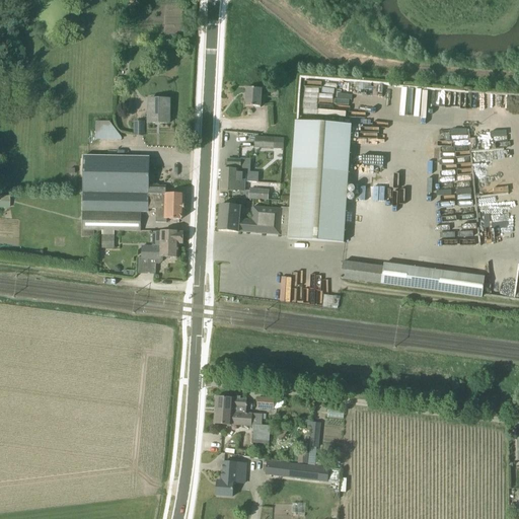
[(125,54),(120,58),(124,62),(128,58),(125,54)]
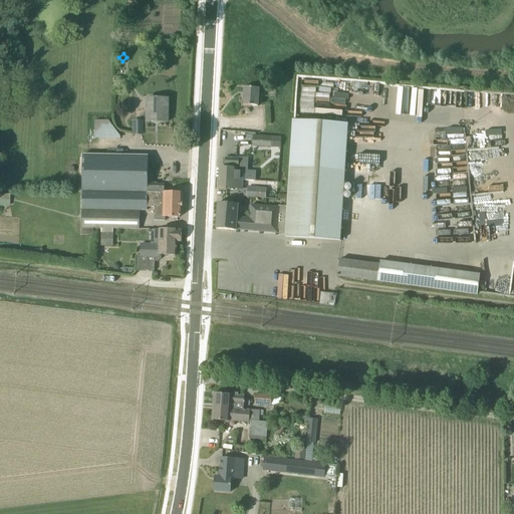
[(114,76),(113,85),(122,86),(122,76),(114,76)]
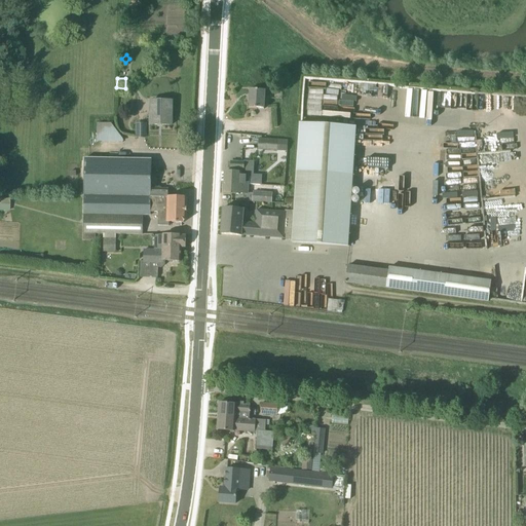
[(263,109),(264,90),(250,90),(249,109),(263,109)]
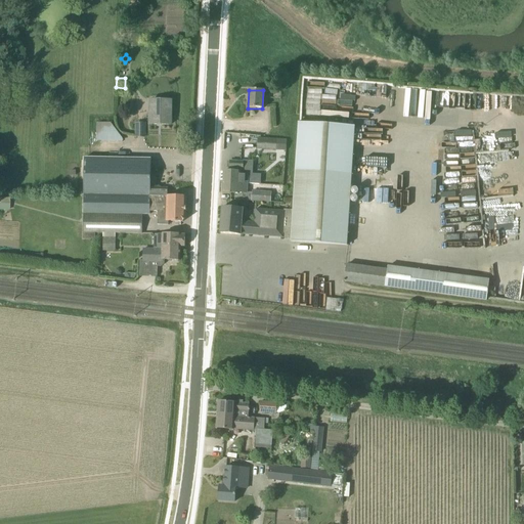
[(171,125),(171,101),(151,100),(150,125),(171,125)]
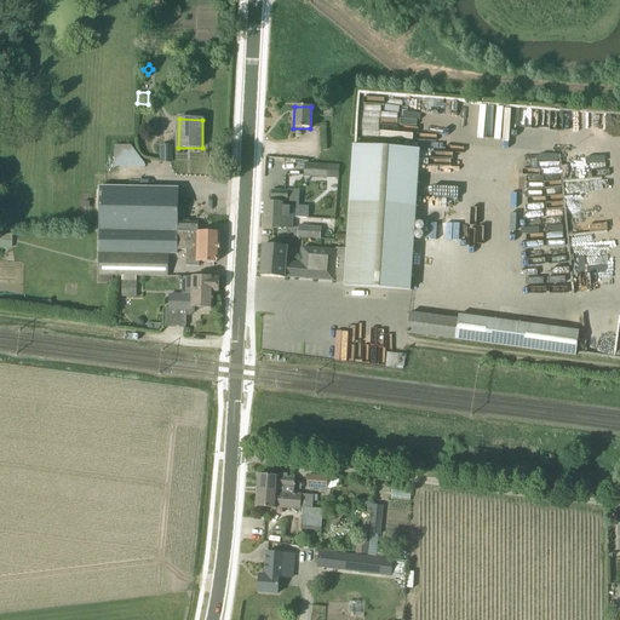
[(114,144),(114,167),(138,167),(139,145),(114,144)]
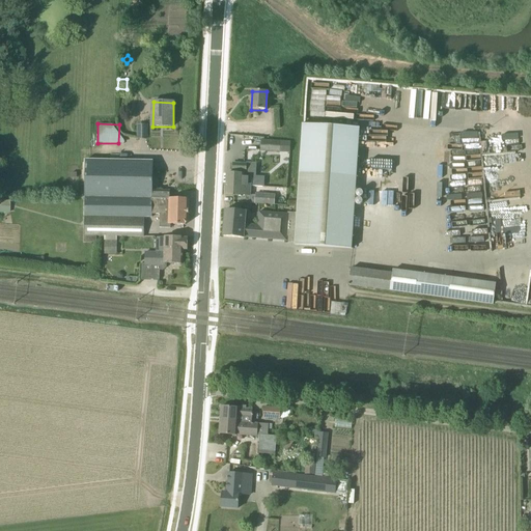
[(137,123),(137,138),(147,138),(147,123),(137,123)]
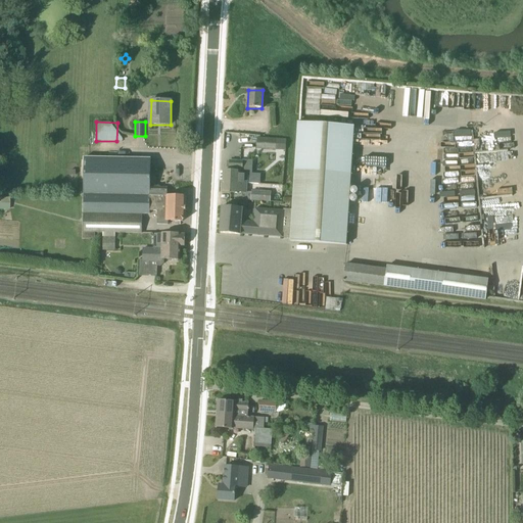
[(346,246),(354,127),(298,123),(292,210),(290,239),(290,242),(346,246)]
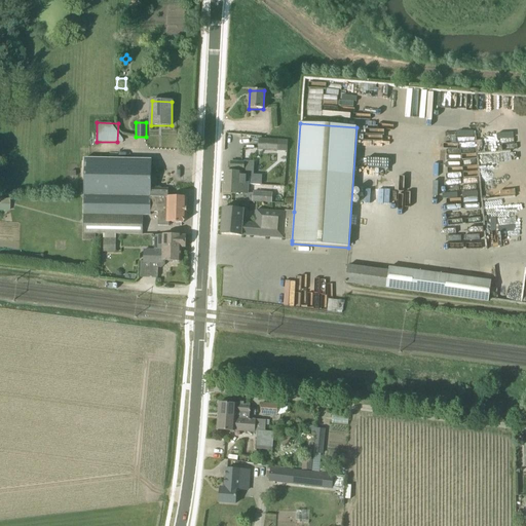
[(288,151),(288,141),(259,140),(258,150),(288,151)]
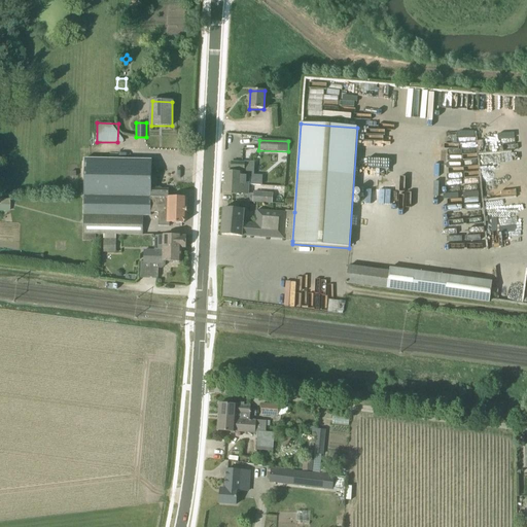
[(104,236),(116,236),(116,235),(143,235),(143,216),(151,216),(151,213),(159,213),(159,212),(177,213),(176,211),(187,211),(187,199),(168,198),(169,189),(151,189),(152,161),(85,160),(83,236),(96,236),(96,235),(104,235),(104,236)]
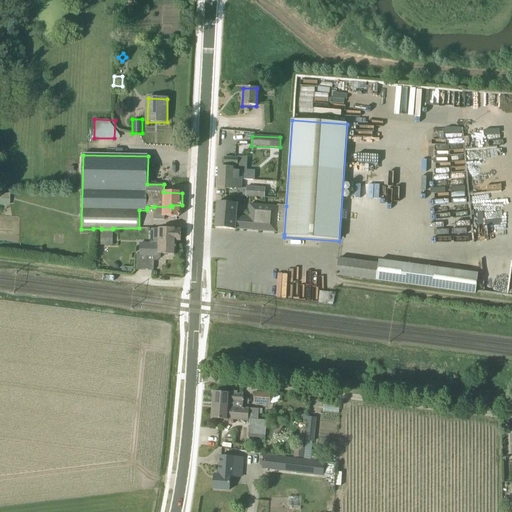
[(219,168),(218,177),(229,178),(229,180),(242,180),(243,171),(237,171),(238,158),(225,158),(224,168),(219,168)]
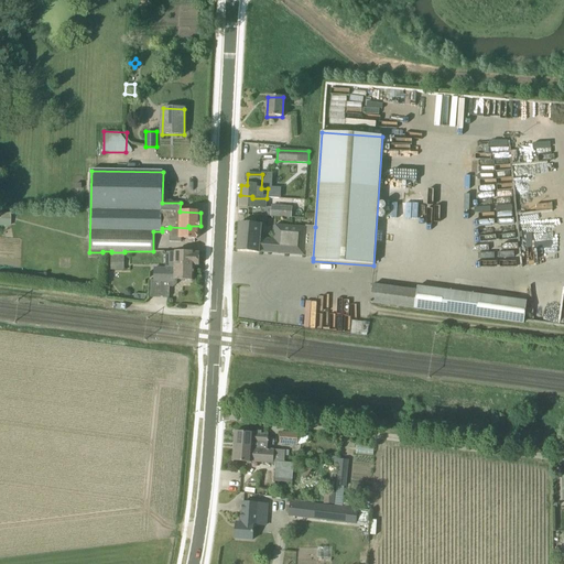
[(252,196),(240,195),(240,208),(257,208),(257,207),(267,208),(267,198),(252,198),(252,196)]
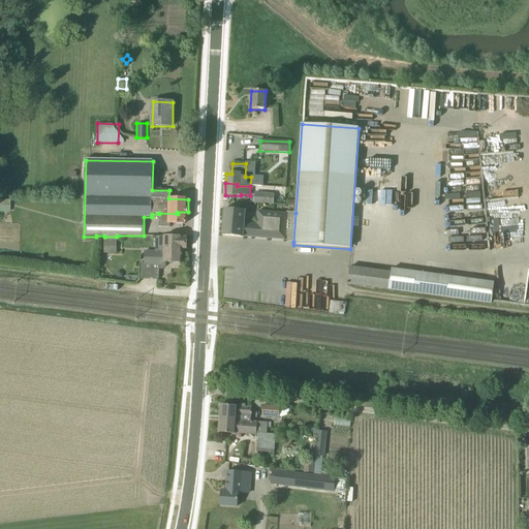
[(255,204),(268,204),(273,205),(274,195),(255,193),(255,204)]
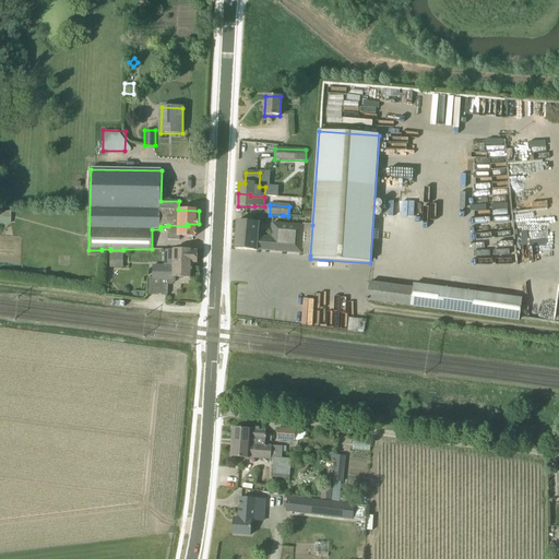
[(237,222),(235,249),(258,251),(301,254),(310,256),(312,225),(304,225),(273,222),(271,238),(258,237),(259,223),(237,222)]
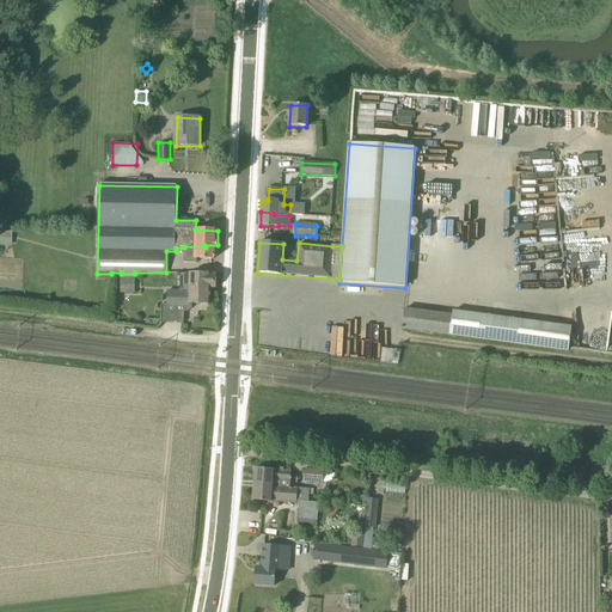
[(184,248),(184,258),(213,259),(216,256),(218,245),(204,245),(206,248),(184,246),(184,248)]
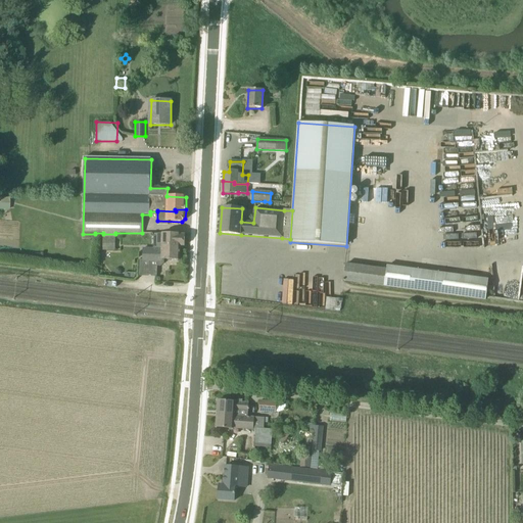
[(114,251),(115,234),(103,234),(103,251),(114,251)]
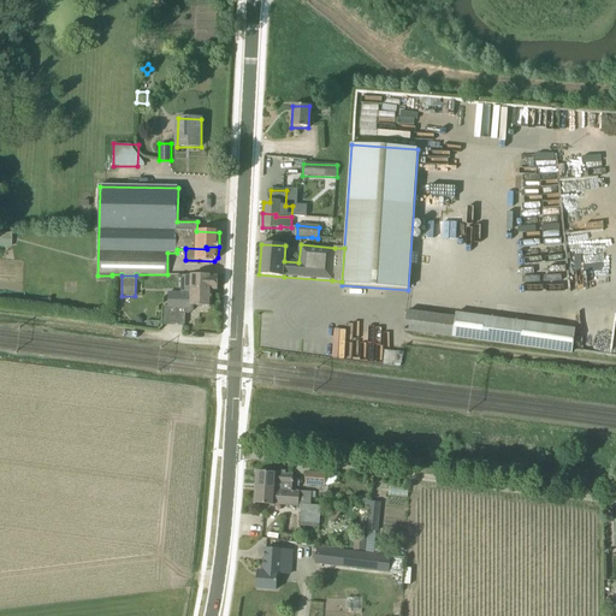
[(201,290),(212,290),(218,290),(218,277),(193,276),(191,286),(191,289),(184,289),(184,294),(190,294),(190,295),(194,295),(194,294),(196,294),(196,292),(201,292),(201,290)]
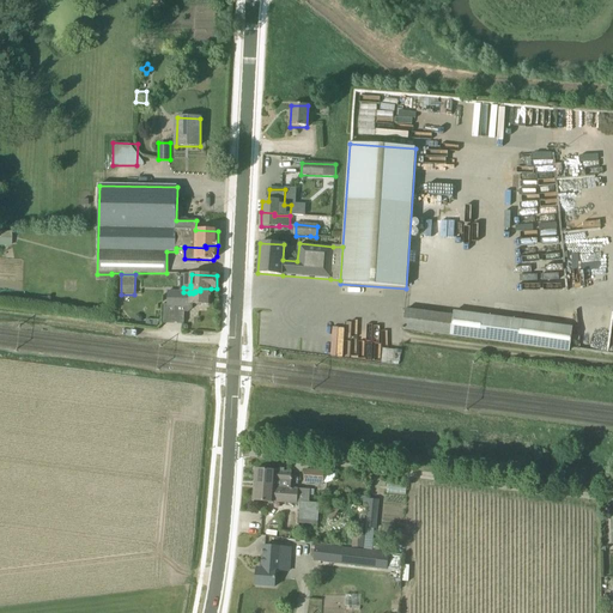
[(183,292),(177,291),(171,291),(167,291),(167,308),(183,308),(183,313),(188,313),(192,309),(192,304),(211,305),(211,289),(200,289),(200,291),(195,291),(195,292),(193,292),(193,293),(189,293),(189,292),(183,292)]
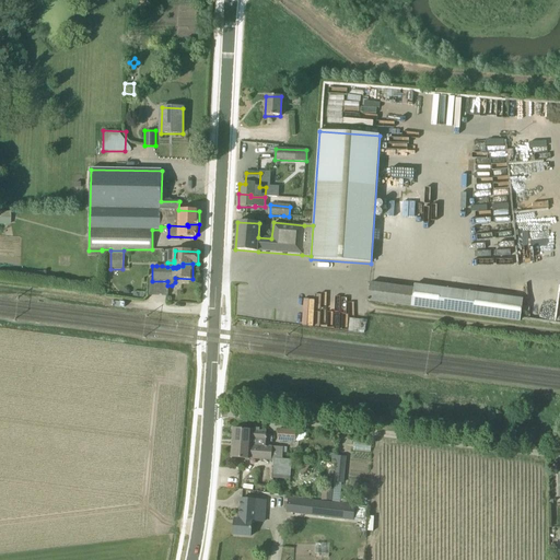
[(447,312),(450,290),(415,284),(415,290),(370,283),(368,302),(420,308),(447,312)]
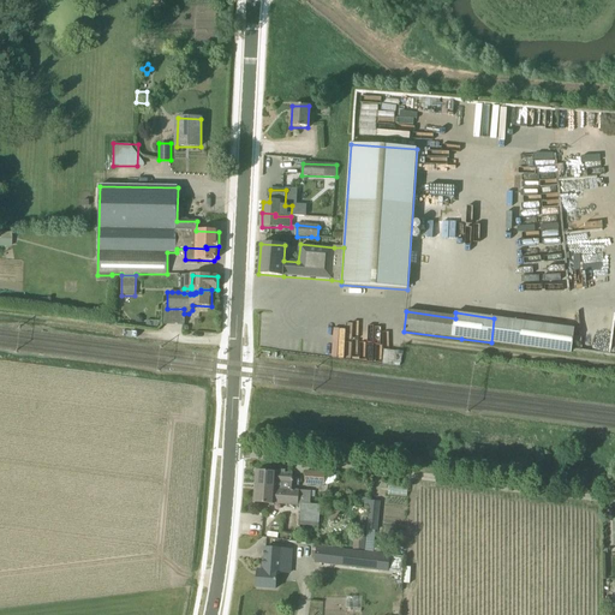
[(514,321),(511,345),(549,350),(553,326),(514,321)]
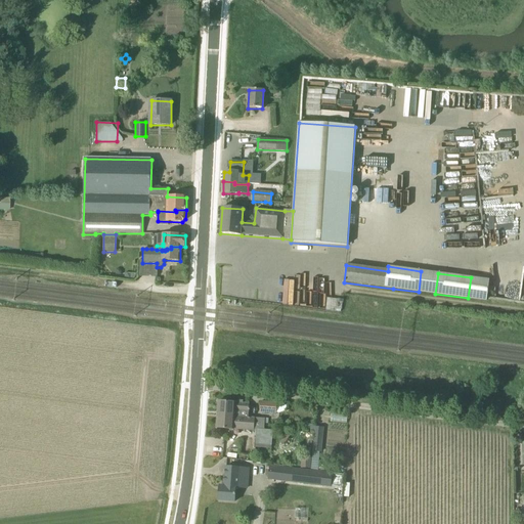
[(243,403),(243,401),(235,400),(235,403),(218,402),(217,415),(249,418),(249,411),(250,404),(243,403)]
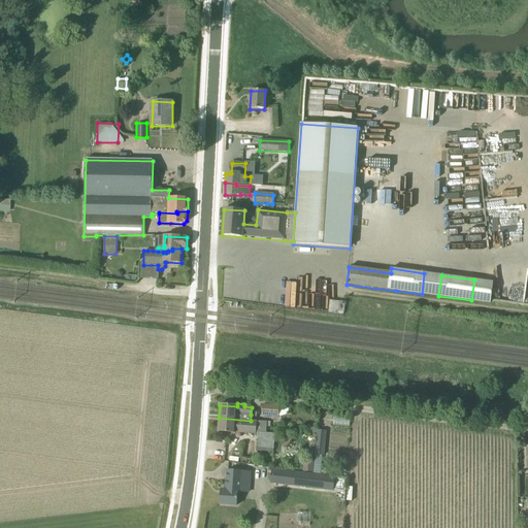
[(278,417),(278,406),(262,405),(262,416),(278,417)]
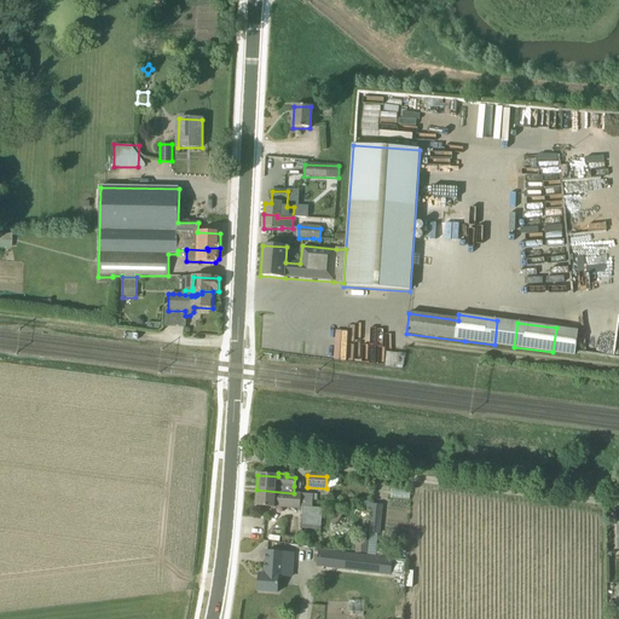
[(313,501),(312,501),(312,495),(294,493),(256,490),(255,507),(302,512),(301,528),(320,530),(322,509),(312,508),(313,501)]
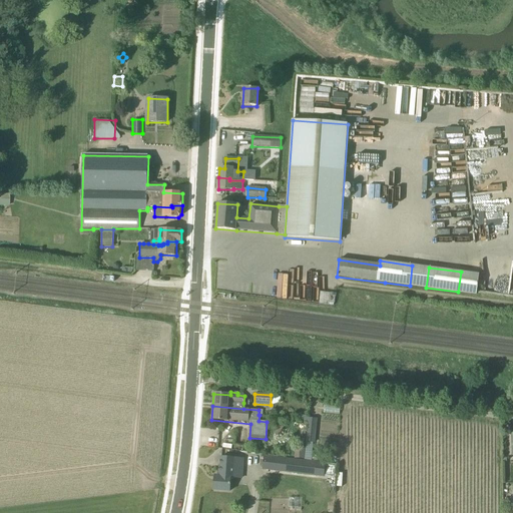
[(315,443),(316,429),(318,419),(309,418),(306,442),(315,443)]
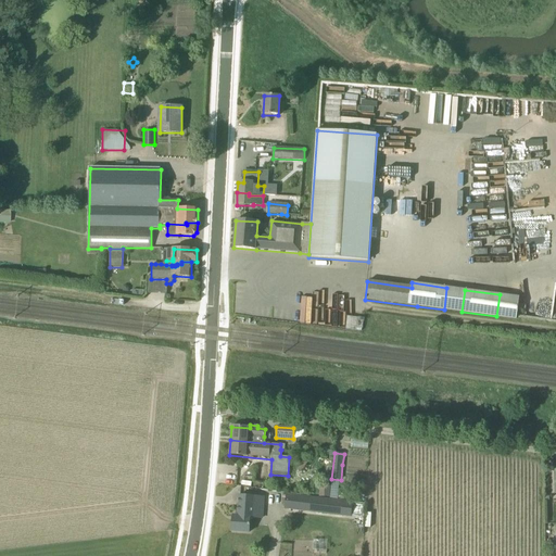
[(329,497),(330,487),(319,485),(319,497),(329,497)]
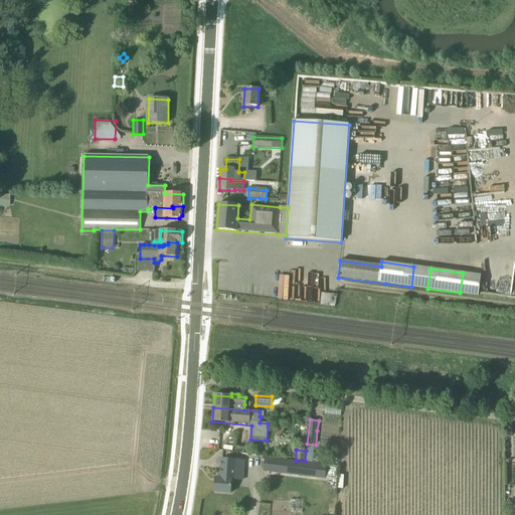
[(239,480),(240,460),(221,459),(220,478),(215,478),(214,492),(230,492),(231,480),(239,480)]
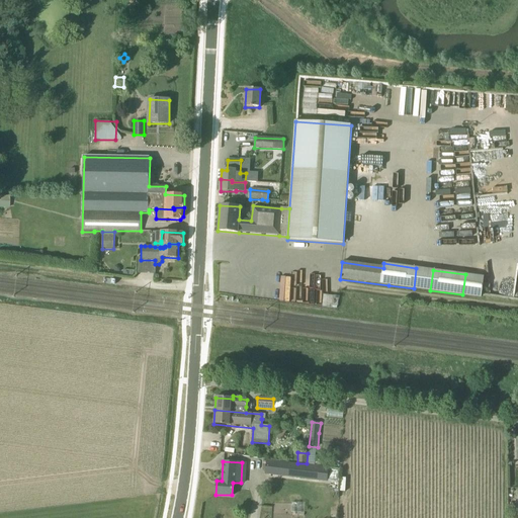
[(312,466),(307,465),(267,461),(265,476),(337,483),(339,469),(312,466)]
